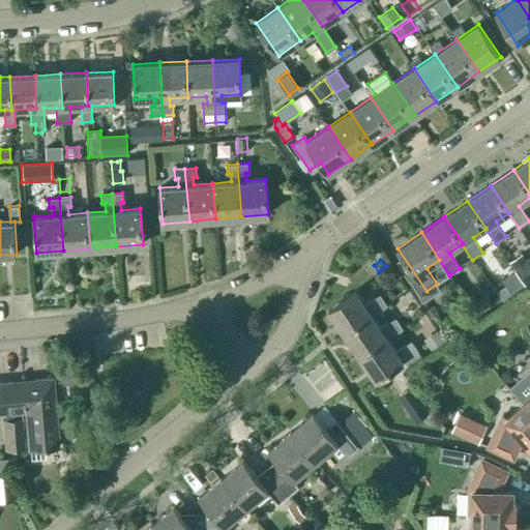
[(529,262),(516,271),(525,285),(526,288),(529,285),(529,262)]
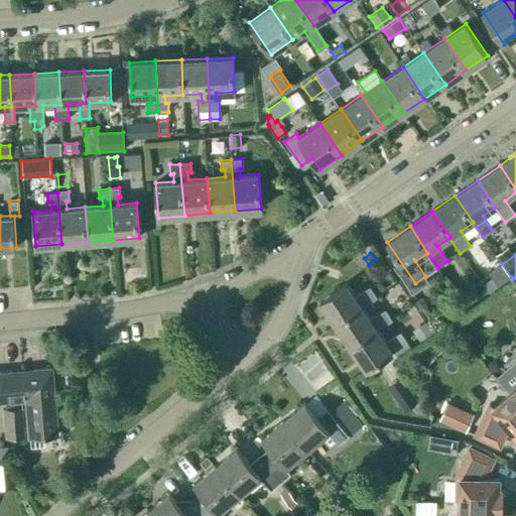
[(492,279),(483,284),(490,294),(498,289),(512,280),(511,277),(502,264),(488,273),(492,279)]
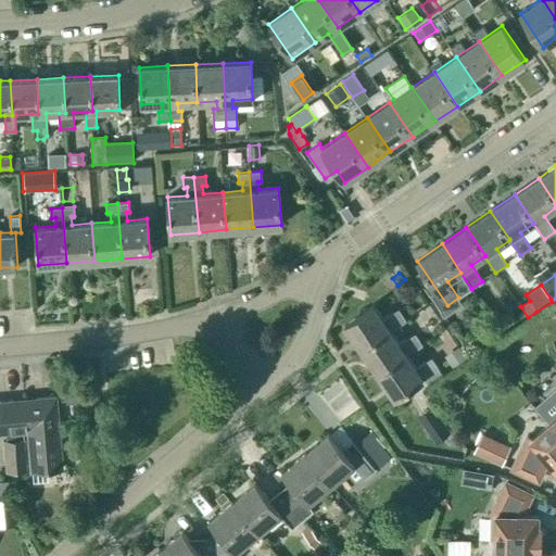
[(555,323),(555,304),(555,303),(543,312),(552,326),(555,323)]
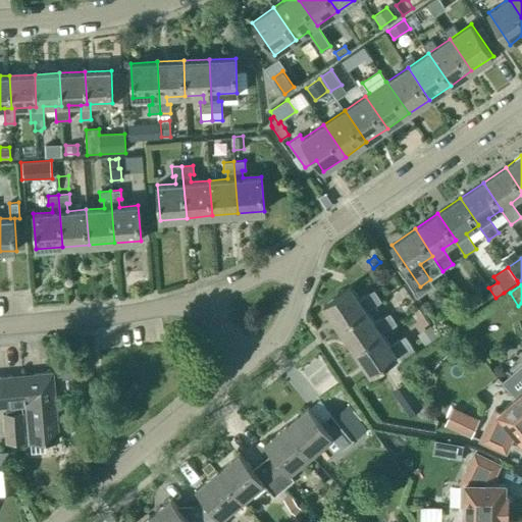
[(338,328),(366,310),(366,311),(381,301),(374,291),(359,300),(350,286),(323,305),(338,328)]
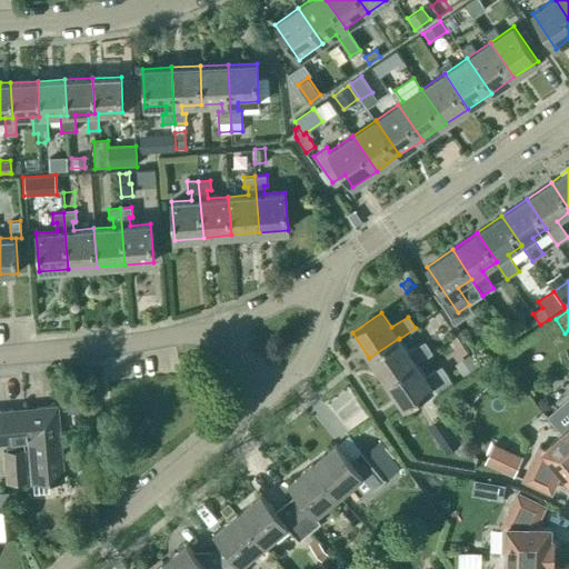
[(408,352),(399,339),(399,338),(369,358),(387,382),(416,363),(432,352),(425,341),(408,352)]
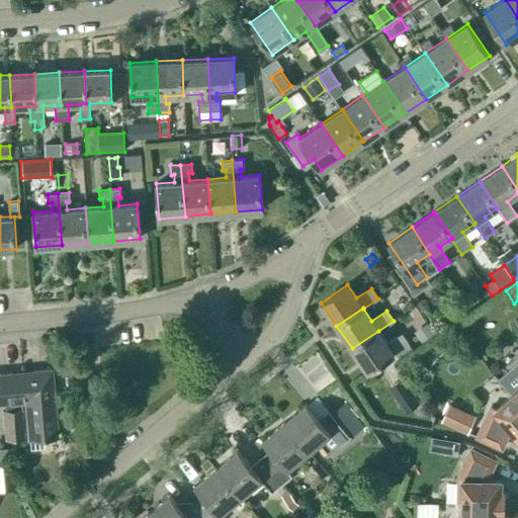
[(427,323),(414,332),(423,345),(436,335),(428,324),(427,323)]
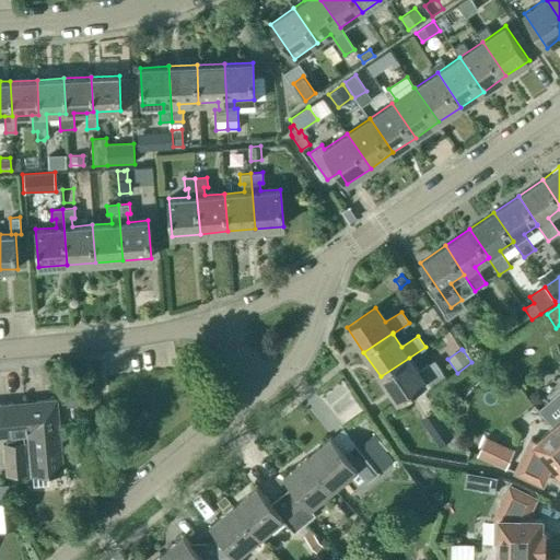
[(381,376),(397,401),(442,372),(434,360),(418,371),(409,358),(381,376)]
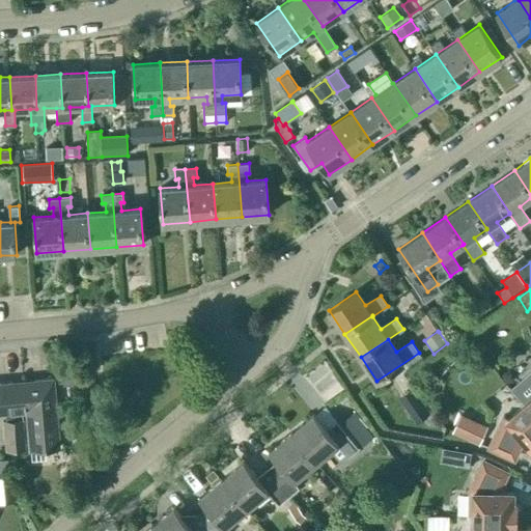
[(57,432),(52,379),(23,382),(26,411),(25,411),(28,451),(29,451),(30,467),(66,463),(64,431),(57,432)]
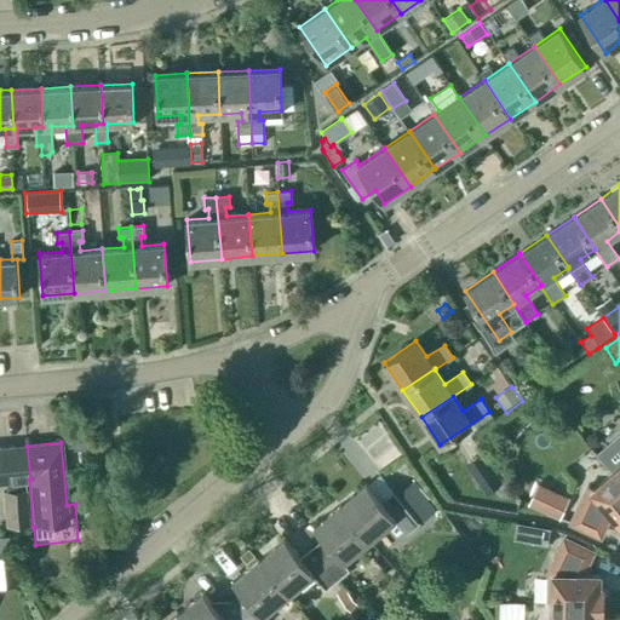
[(0,447),(0,482),(29,480),(30,480),(27,446),(0,447)]
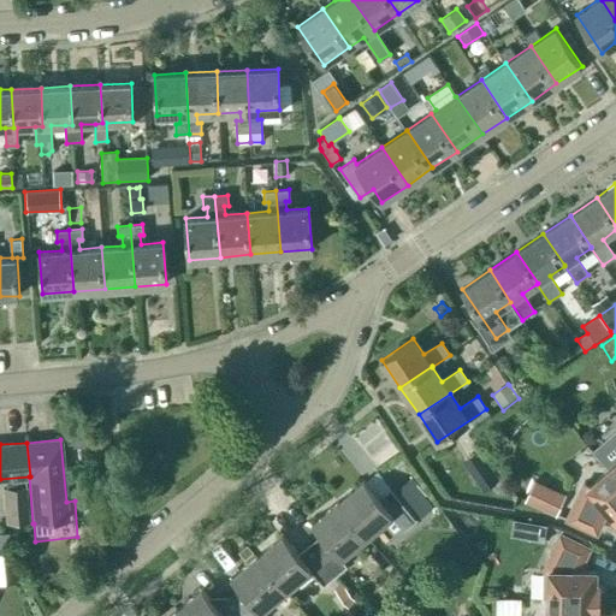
[(483,468),(477,473),(486,486),(498,478),(489,463),(483,468)]
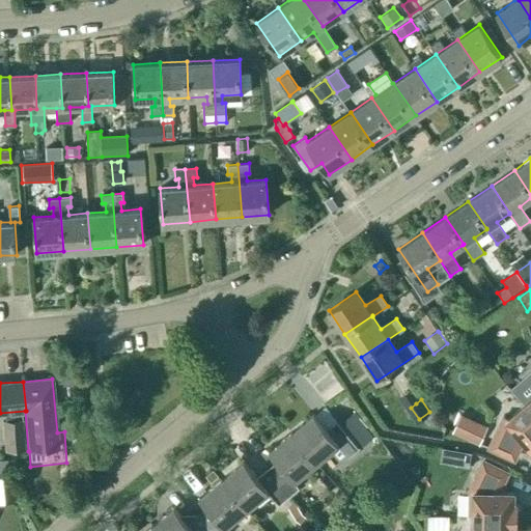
[(530,413),(524,406),(508,419),(503,417),(488,448),(514,459),(521,446),(525,442),(530,449),(530,413)]
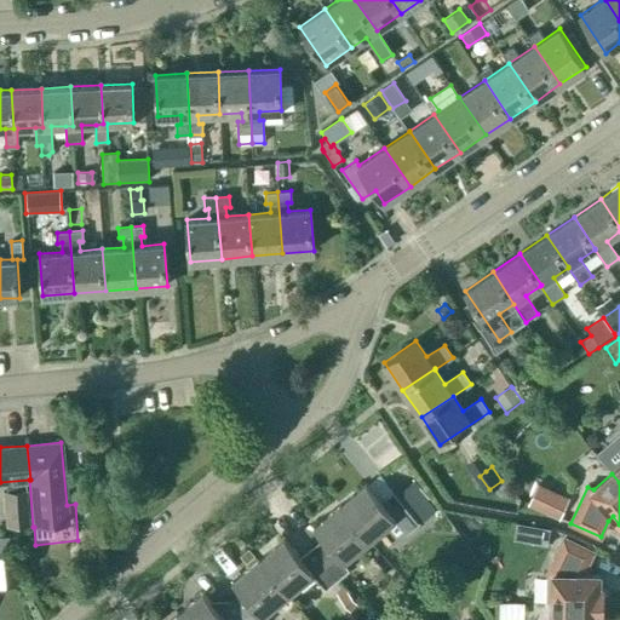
[(413,481),(401,492),(424,520),(436,510),(413,481)]
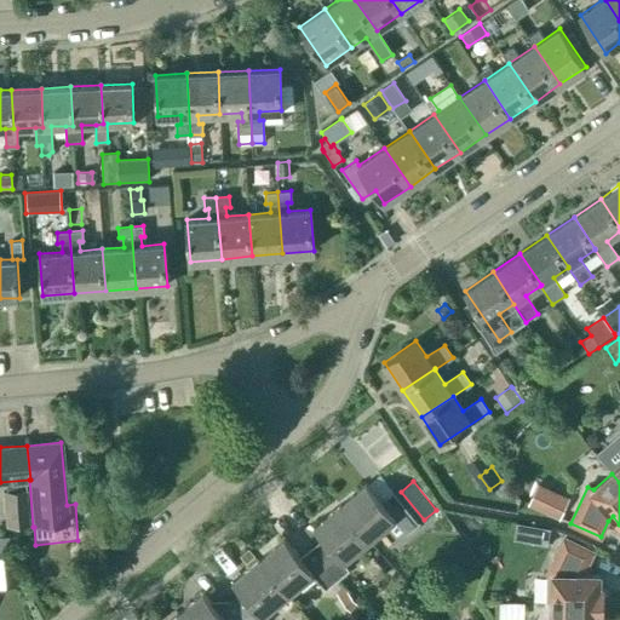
[(384,506),(366,483),(339,505),(369,541),(396,521),(407,534),(419,524),(396,497),(384,506)]
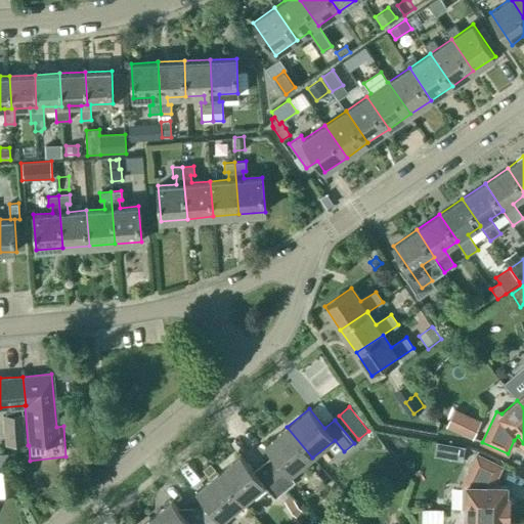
[(454,409),(446,427),(462,434),(470,417),(454,409)]
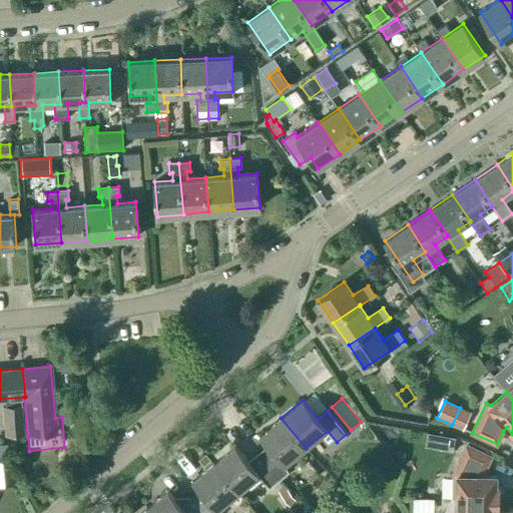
[(23,405),(0,407),(3,435),(25,433),(23,405)]
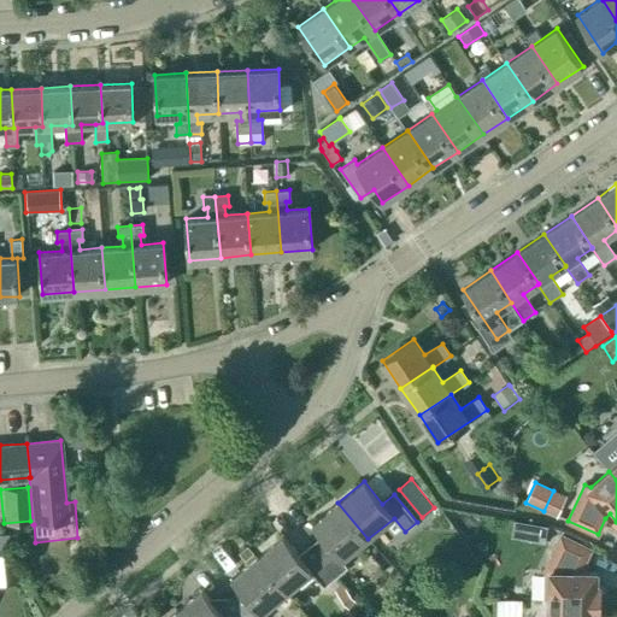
[(324,540),(313,548),(335,576),(347,566),(342,560),(368,539),(338,503),(311,524),(324,540)]
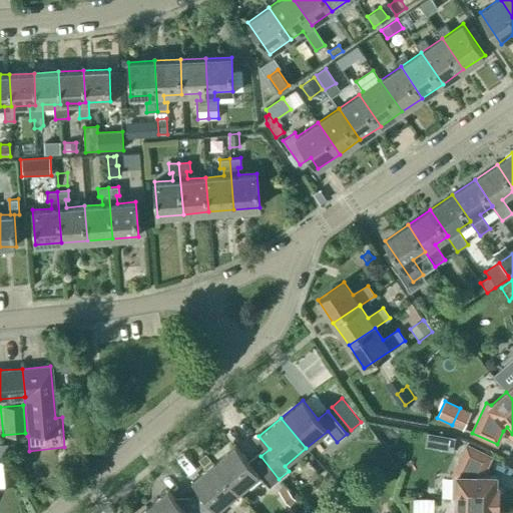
[(441,435),(439,449),(453,451),(455,438),(441,435)]
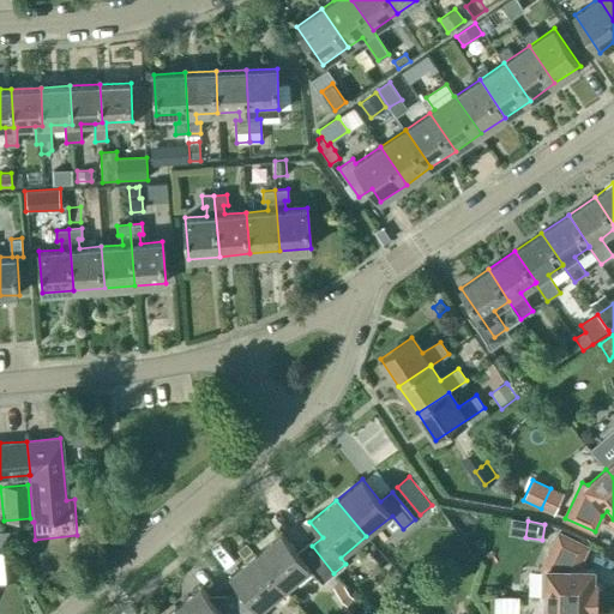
[(2,531),(0,530),(0,552),(11,551),(8,530),(2,531)]
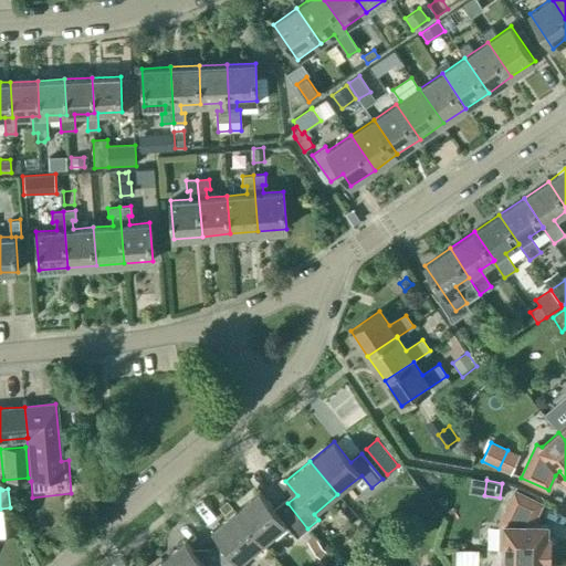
[(276,512),(260,491),(236,511),(263,544),(286,525),(296,537),(307,528),(287,503),(276,512)]
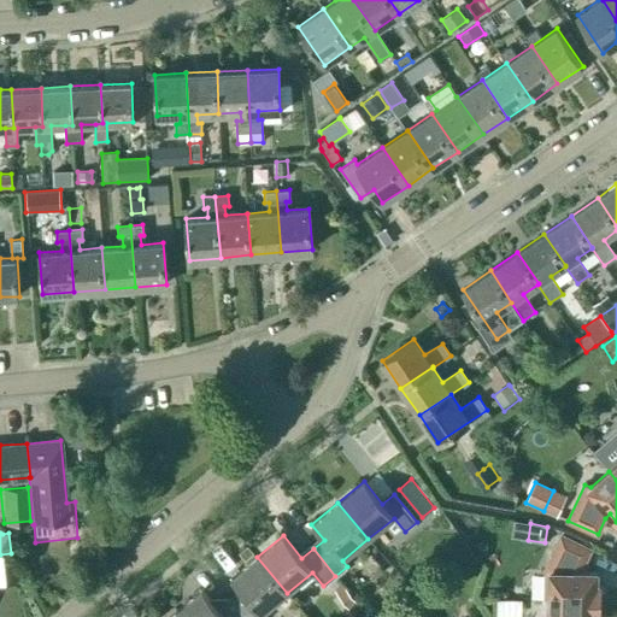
[(591,550),(562,535),(544,570),(544,599),(548,599),(600,600),(600,585),(597,585),(597,571),(582,571),(582,564),(591,550)]
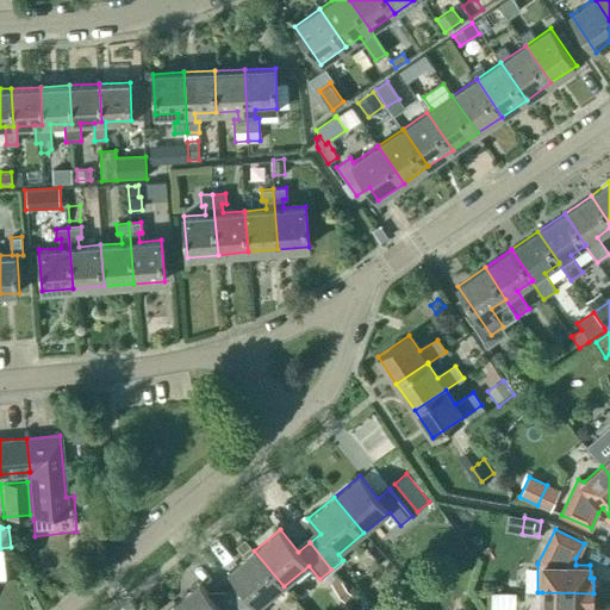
[(228,572),(241,587),(229,596),(241,609),(260,609),(259,608),(284,586),(254,551),(228,572)]
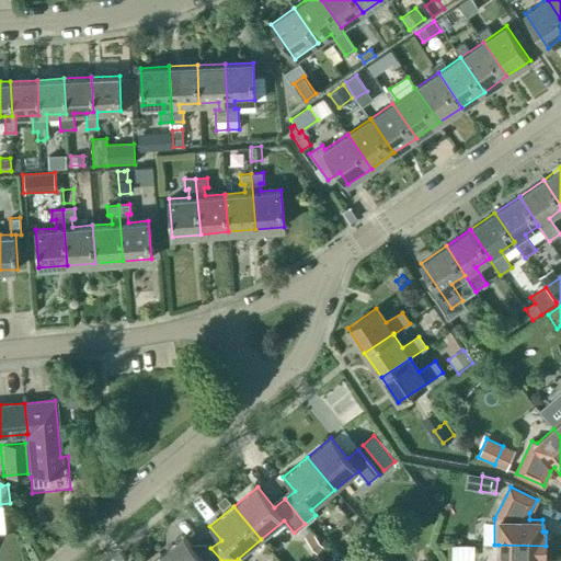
[(311,533),(304,538),(317,553),(324,548),(311,533)]
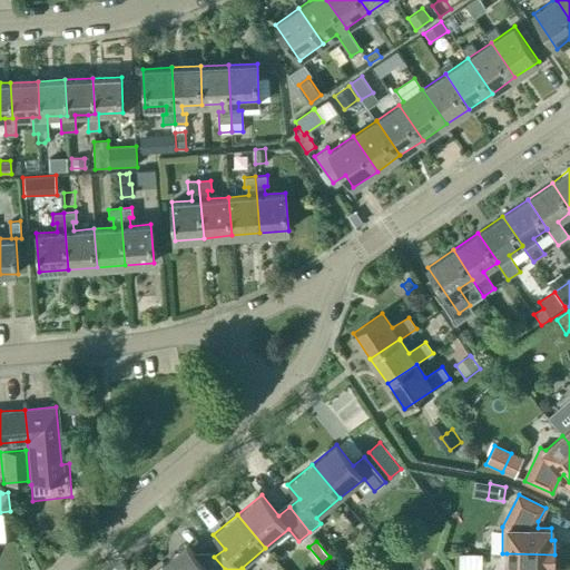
[(186,544),(163,564),(166,569),(225,569),(214,557),(204,566),(186,544)]
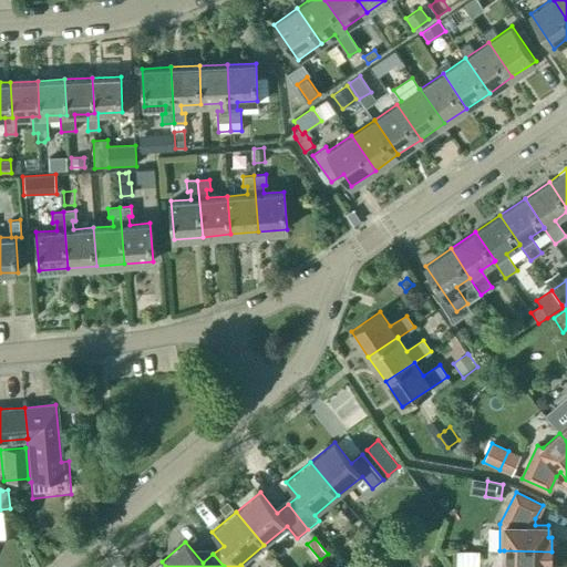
[(550,565),(552,552),(504,550),(504,566),(547,566),(548,565),(550,565)]
